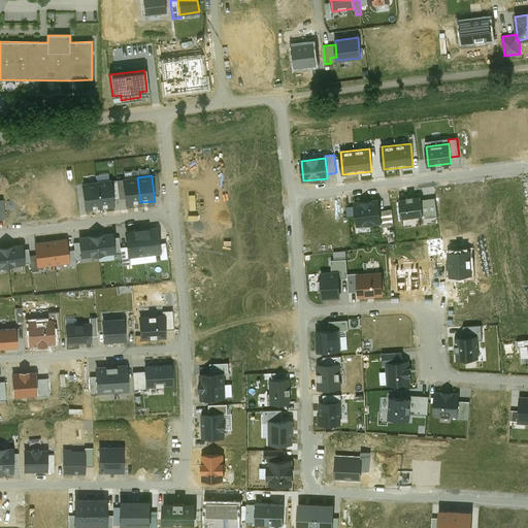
[(137,177),(123,178),(123,179),(125,198),(126,204),(140,202),(137,177)]
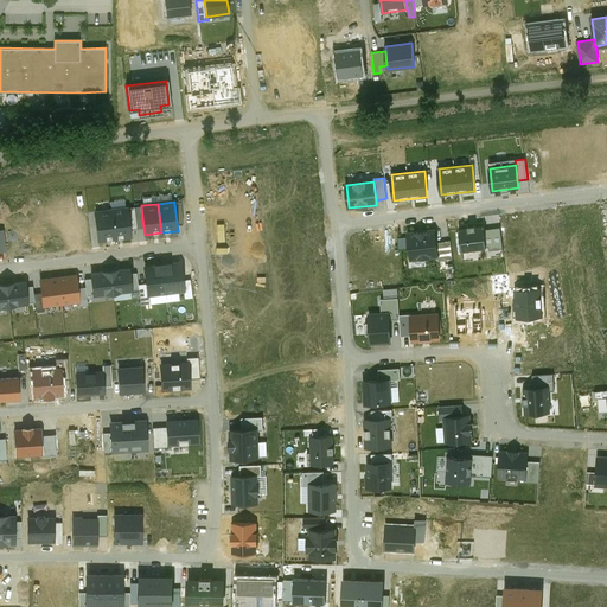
[(112,210),(115,238),(132,237),(131,229),(128,209),(127,208),(112,210)]
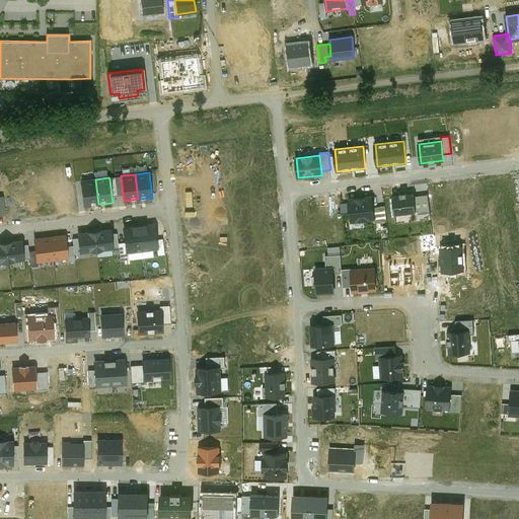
[(95,179),(81,180),(84,206),(98,204),(95,179)]
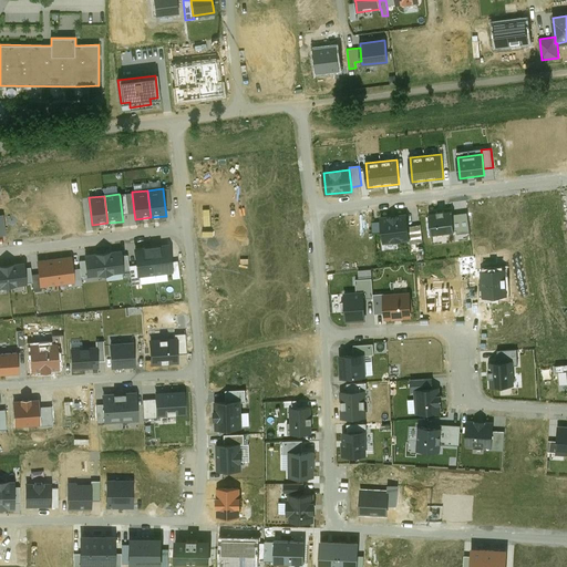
[(437,214),(430,214),(432,234),(454,232),(452,215),(452,212),(444,213),(444,212),(436,212),(437,214)]
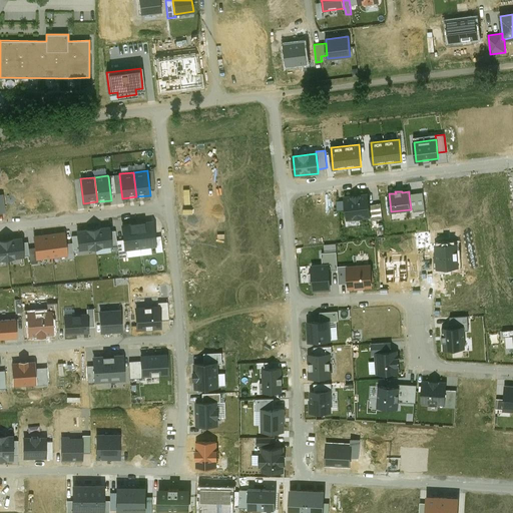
[(423,192),(409,194),(411,209),(414,208),(414,211),(425,209),(423,192)]
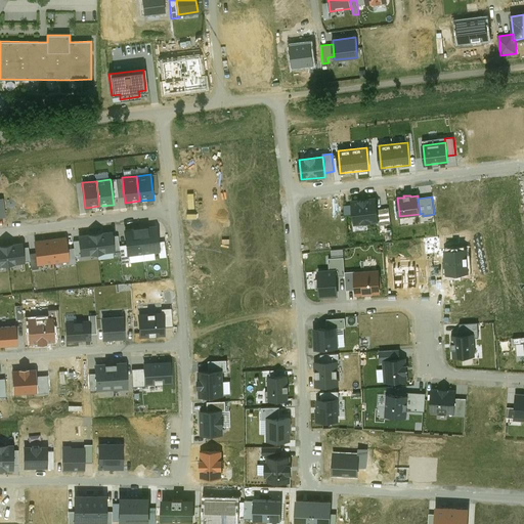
[(376,198),(352,201),(354,224),(379,221),(377,210),(376,198)]
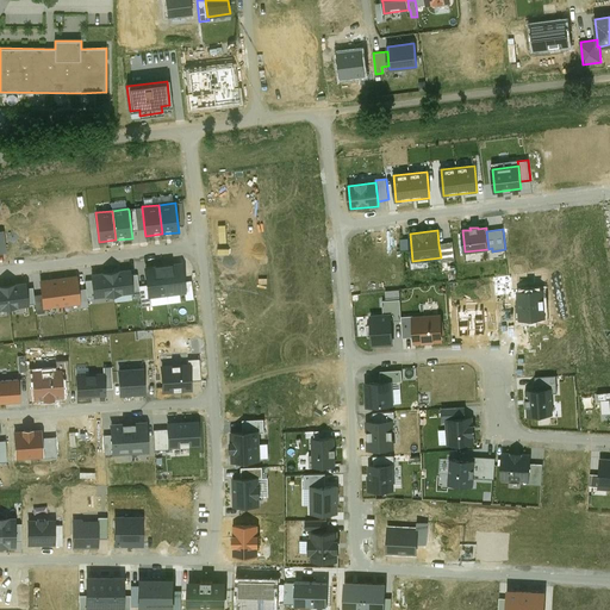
[(453,242),(439,244),(441,257),(441,262),(455,261),(453,242)]
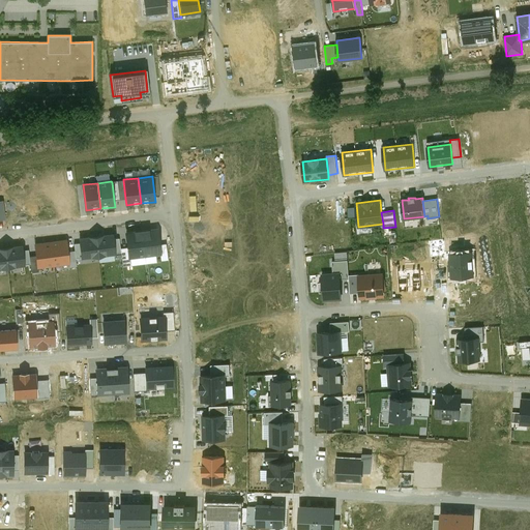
[(157,229),(142,231),(145,256),(160,254),(159,244),(157,229)]
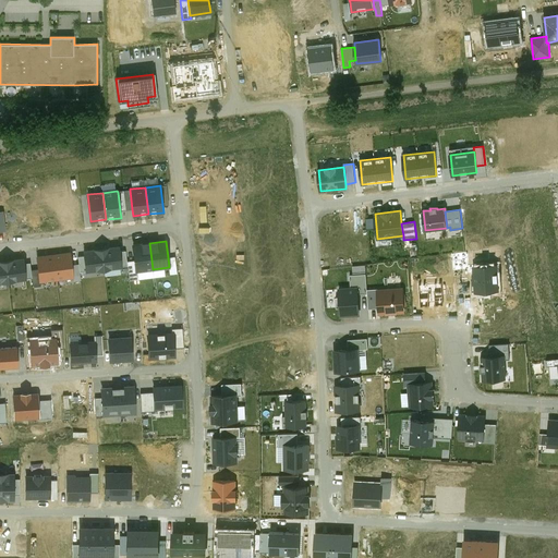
[(136,270),(153,269),(149,243),(133,245),(135,261),(136,270)]
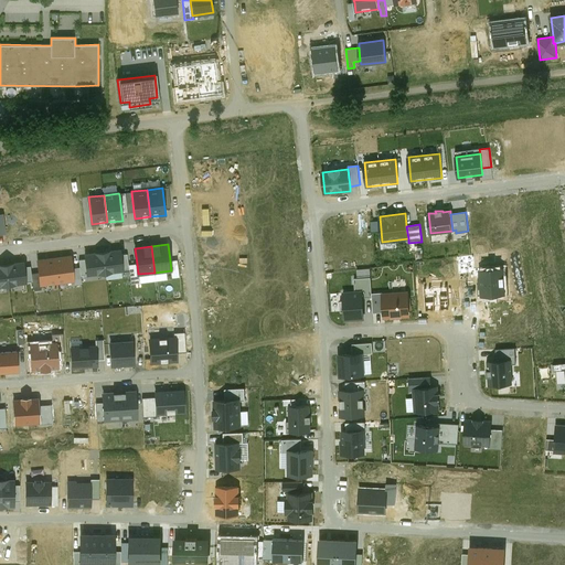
[(120,249),(103,252),(105,273),(123,270),(123,269),(121,255),(120,249)]
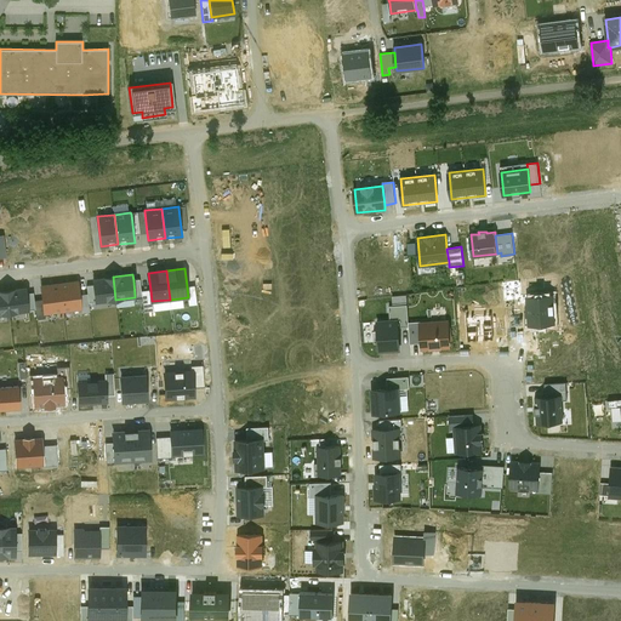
[(113,277),(92,279),(93,285),(95,301),(95,302),(115,300),(113,277)]
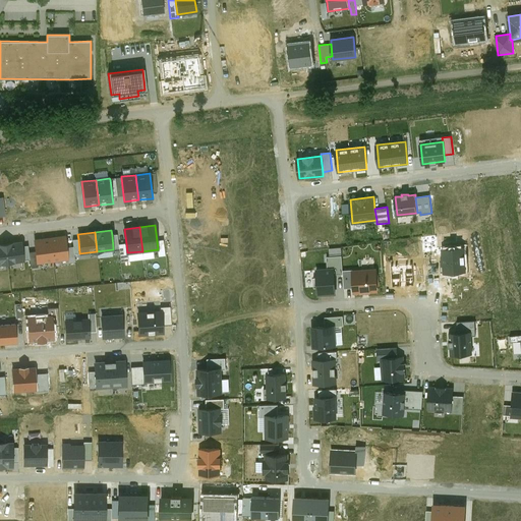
[(65,235),(50,237),(52,261),(68,258),(66,247),(65,235)]
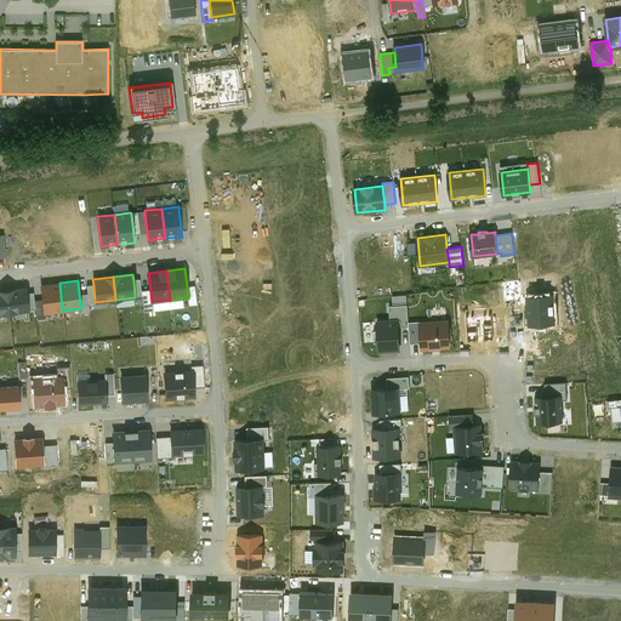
[(60,283),(40,285),(43,298),(44,313),(62,311),(60,283)]
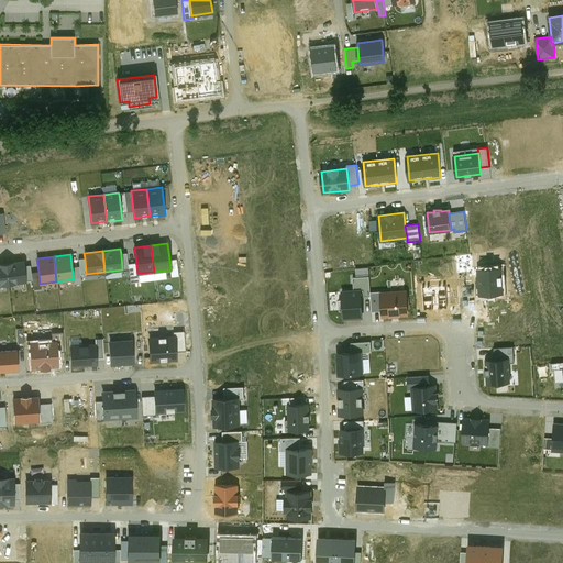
[(169,260),(170,269),(172,277),(178,276),(176,258),(169,260)]
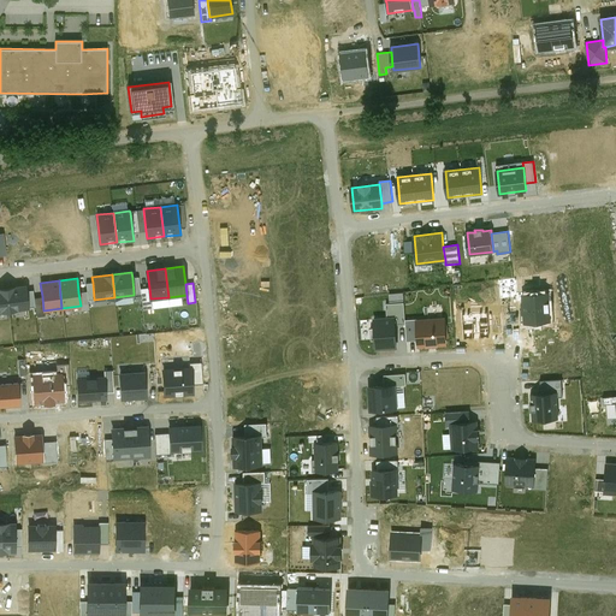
[(25,285),(6,288),(9,311),(29,308),(29,307),(27,291),(25,285)]
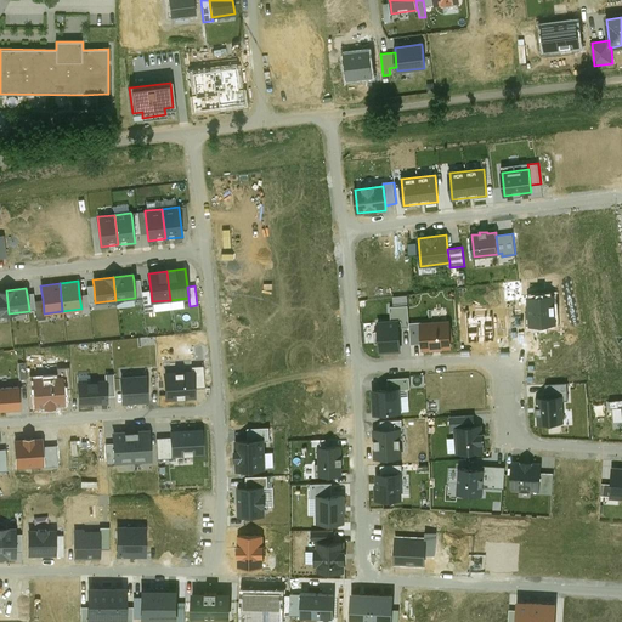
[(153,311),(152,301),(151,290),(142,292),(145,312),(153,311)]
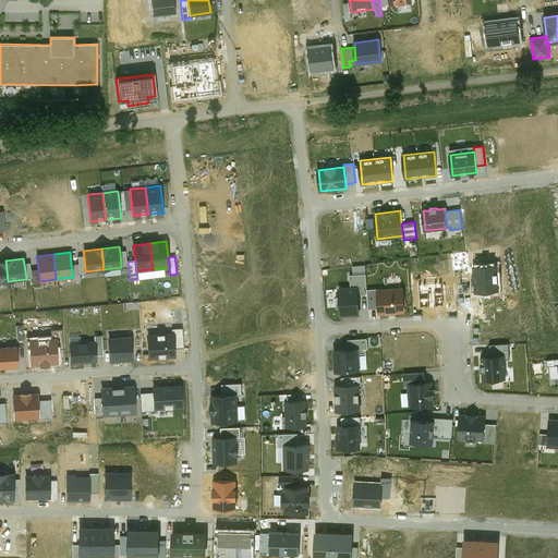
[(79,264),(71,265),(73,277),(73,280),(81,280),(80,271),(79,264)]
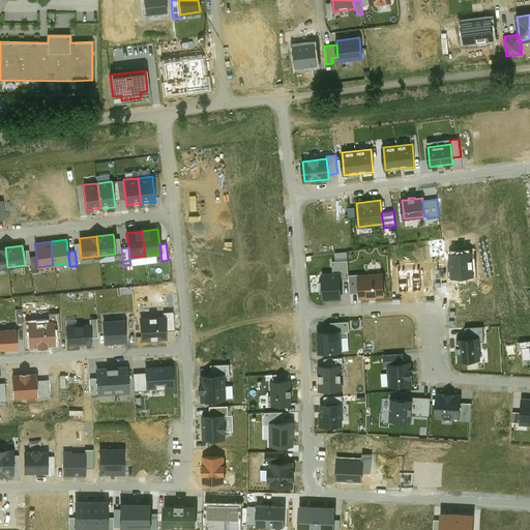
[(37,267),(36,255),(29,256),(30,264),(31,272),(38,271),(37,267)]
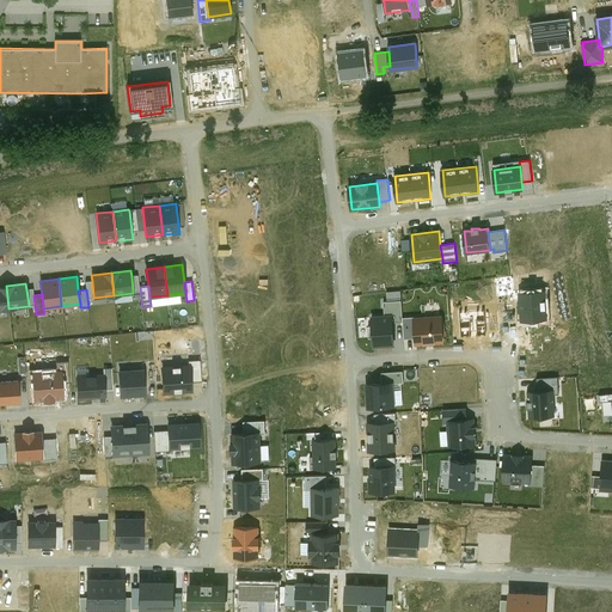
[(392,314),(393,323),(403,322),(403,318),(402,300),(384,301),(385,316),(392,314)]
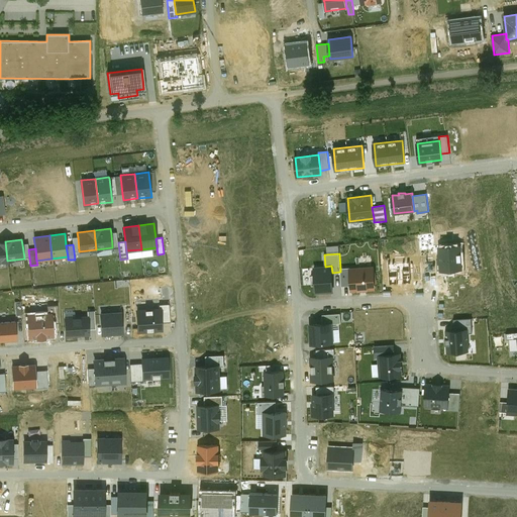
[(325,267),(314,267),(316,293),(333,292),(332,273),(331,266),(325,267)]
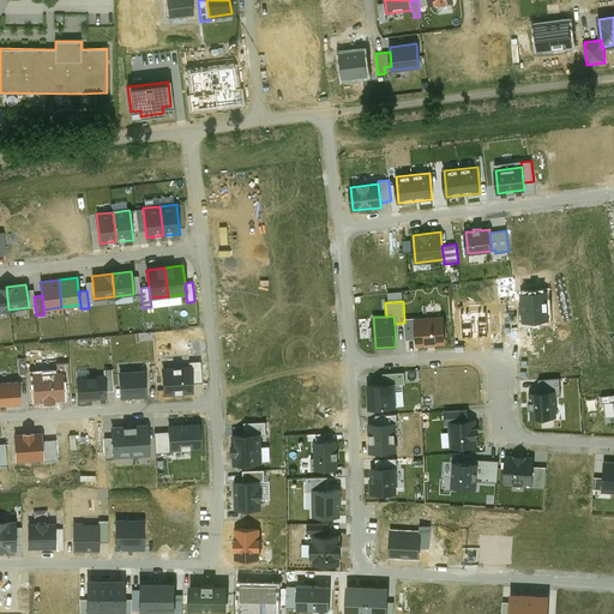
[(405,339),(417,339),(415,319),(415,318),(404,319),(404,323),(405,339)]
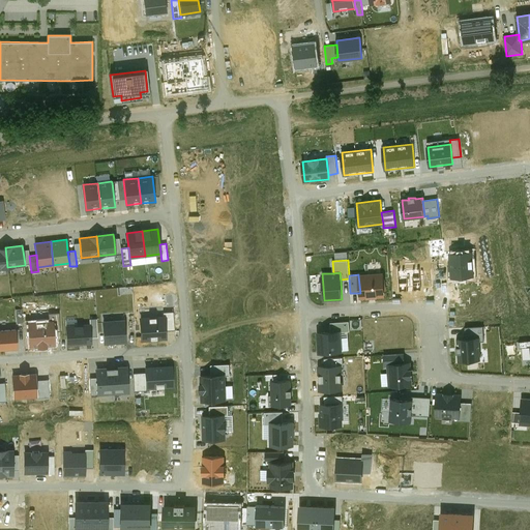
[(383,274),(358,275),(360,293),(360,298),(384,297),(383,274)]
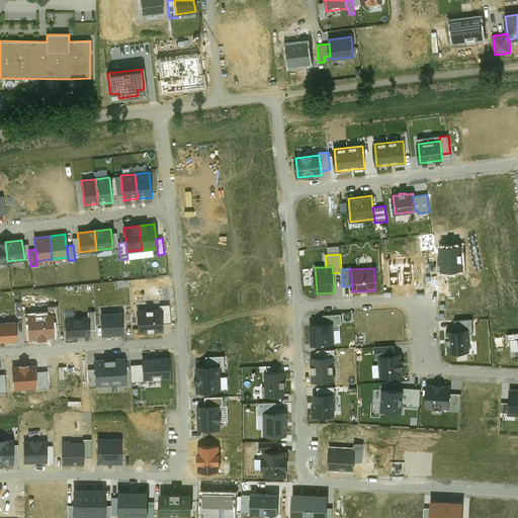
[(161,309),(162,323),(170,322),(169,305),(159,306),(160,309),(161,309)]
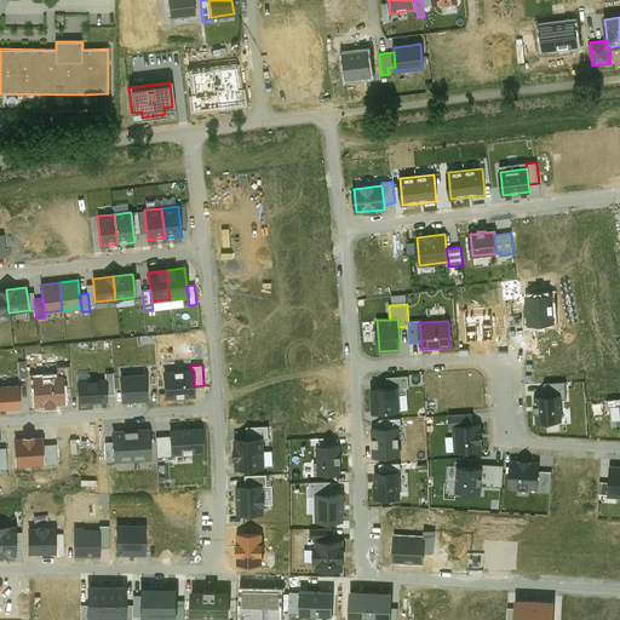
[(191,369),(164,372),(165,397),(195,396),(194,386),(193,369),(191,369)]
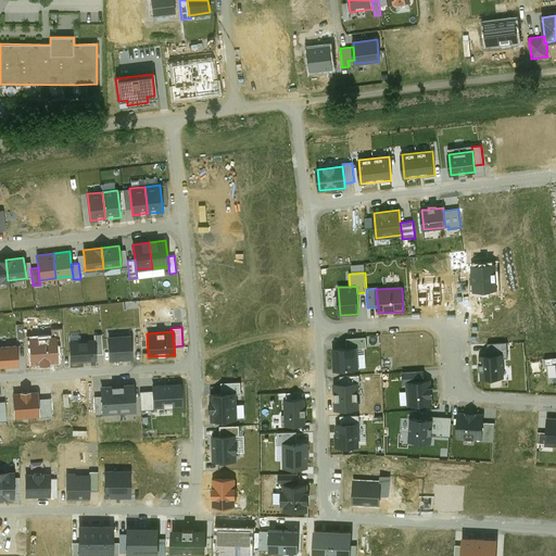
[(130,336),(108,338),(110,359),(131,358),(130,336)]
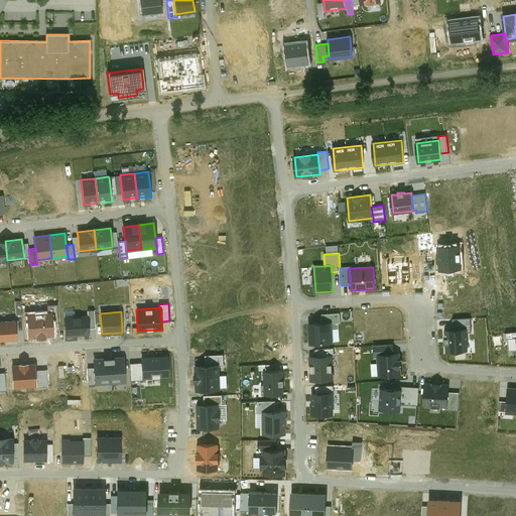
[(28,314),(30,337),(52,336),(50,313),(28,314)]
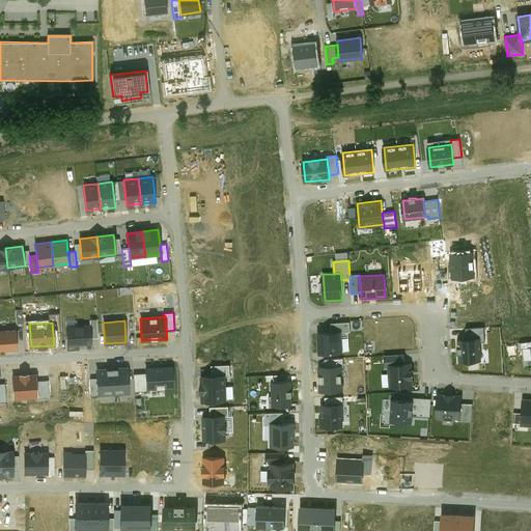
[(331,324),(332,332),(341,332),(351,332),(350,323),(331,324)]
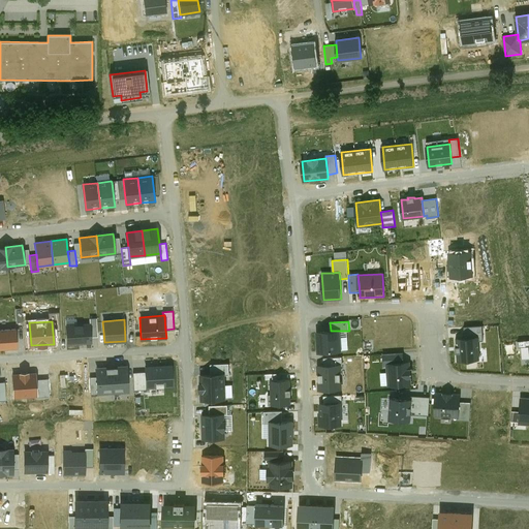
[(90,323),(66,325),(67,344),(91,343),(91,337),(90,323)]
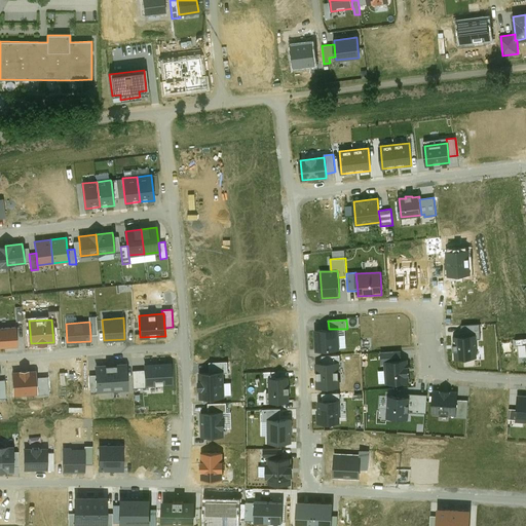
[(461,326),(462,336),(476,335),(476,339),(481,339),(480,324),(461,326)]
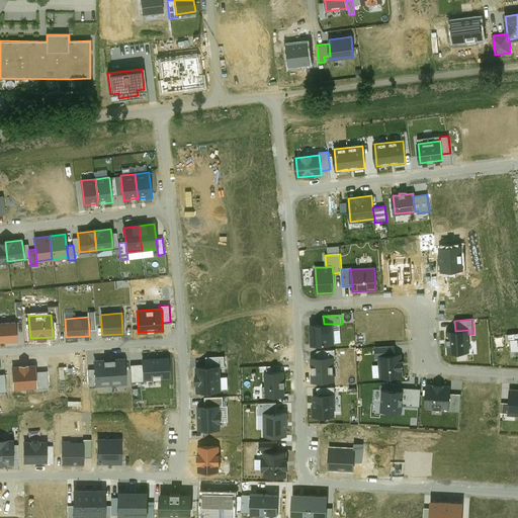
[(15,322),(0,322),(0,341),(16,340),(15,322)]
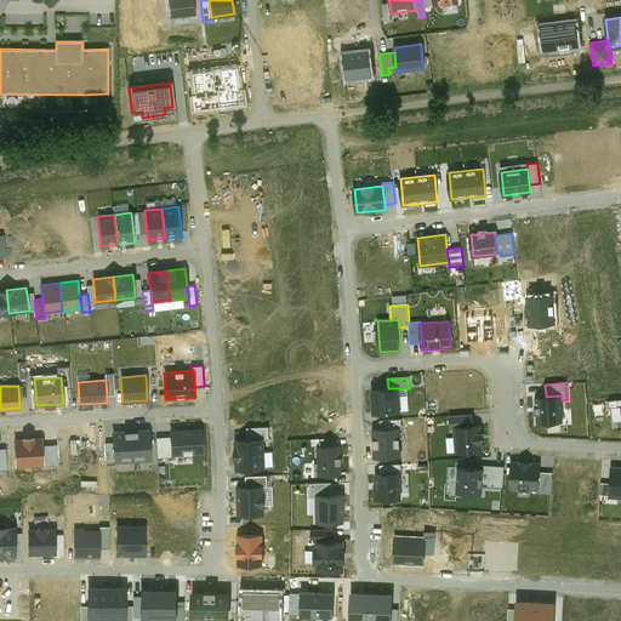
[(388,388),(371,389),(374,414),(400,411),(399,388),(388,388)]
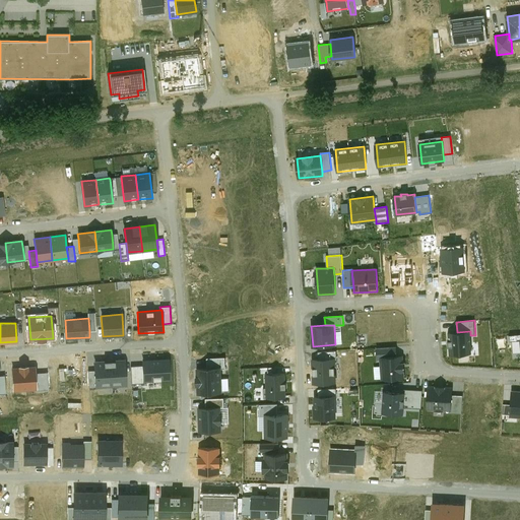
[(457,332),(448,332),(450,353),(471,352),(470,335),(470,331),(457,332)]
